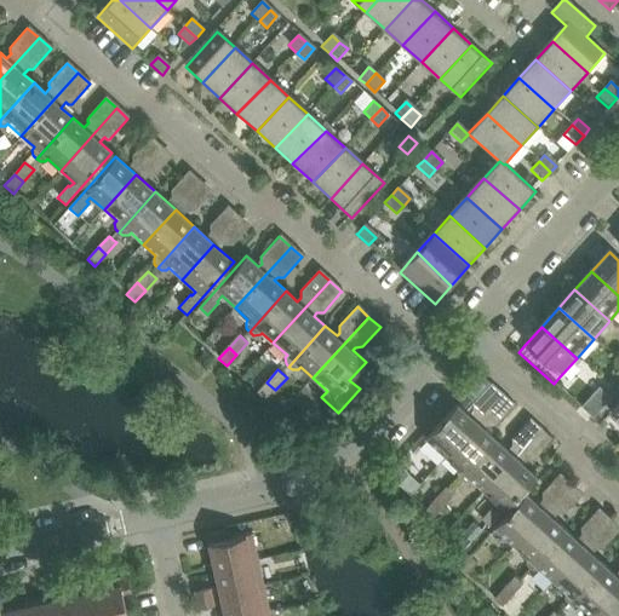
[(265,401),(275,390),(267,383),(257,393),(265,401)]
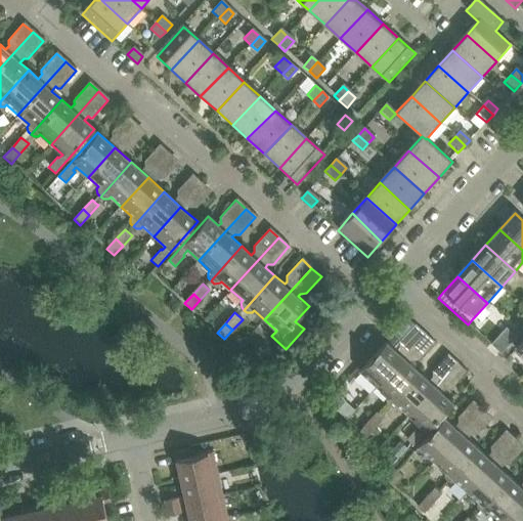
[(377,388),(425,336),(415,326),(399,343),(399,349),(396,352),(386,343),(346,387),(353,393),(363,383),(361,381),(364,378),(377,388)]
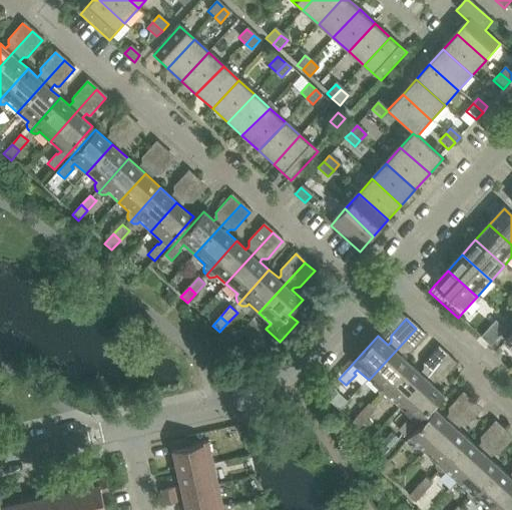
[(504,331),(498,326),(494,322),(480,339),(490,347),(504,331)]
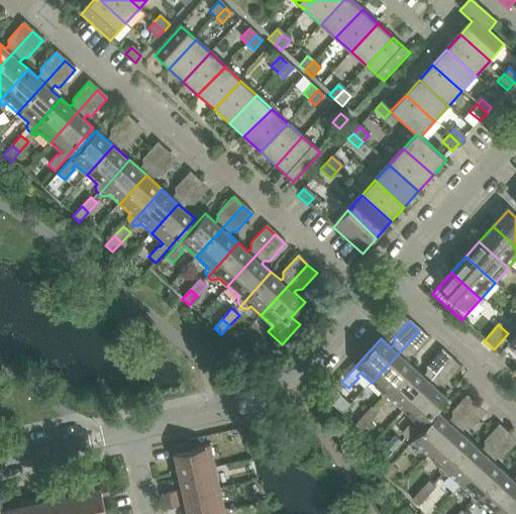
[(383,402),(414,369),(404,358),(406,355),(412,355),(427,338),(419,331),(372,383),(381,392),(380,394),(380,399),(383,402)]
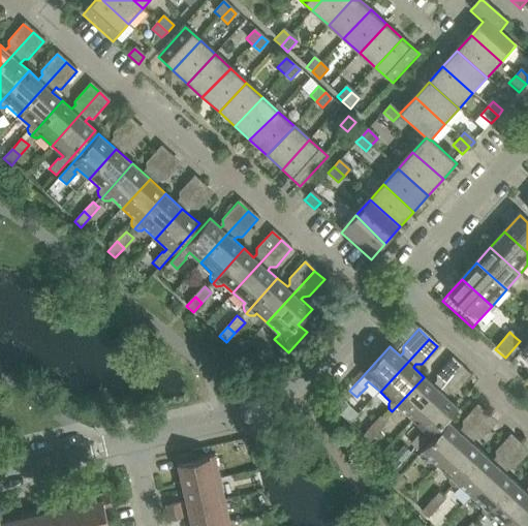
[(527,361),(527,343),(519,353),(527,361)]
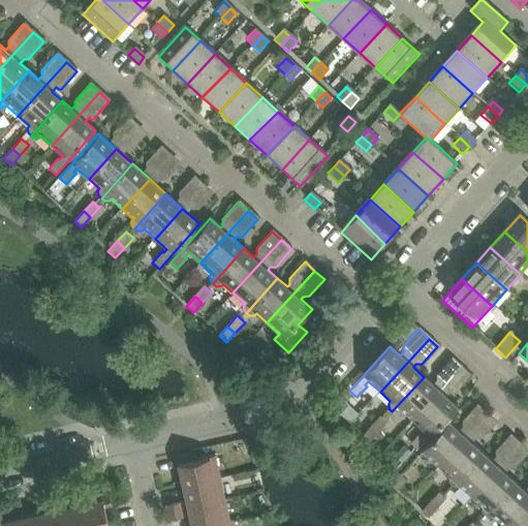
[(243,348),(237,356),(243,362),(250,354),(243,348)]
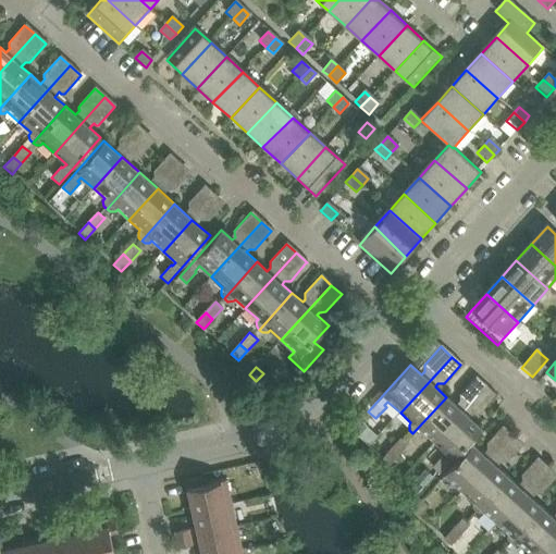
[(435,445),(487,389),(474,378),(458,396),(459,402),(456,406),(446,397),(412,433),(417,436),(421,436),(423,434),(435,445)]
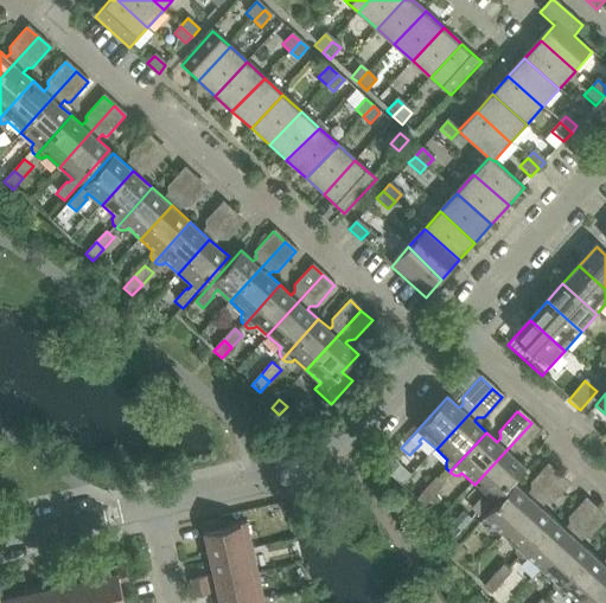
[(522,451),(540,431),(531,423),(474,485),(488,495),(483,500),(482,499),(471,511),(479,518),(525,467),(512,455),(516,451),(522,451)]
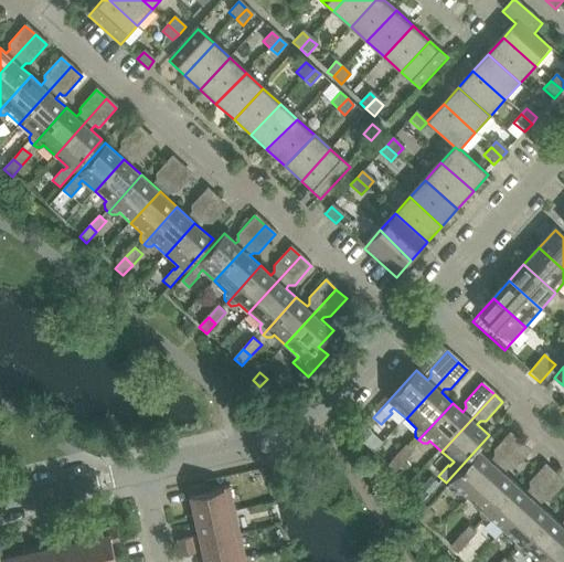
[(361,424),(351,434),(362,444),(372,434),(361,424)]
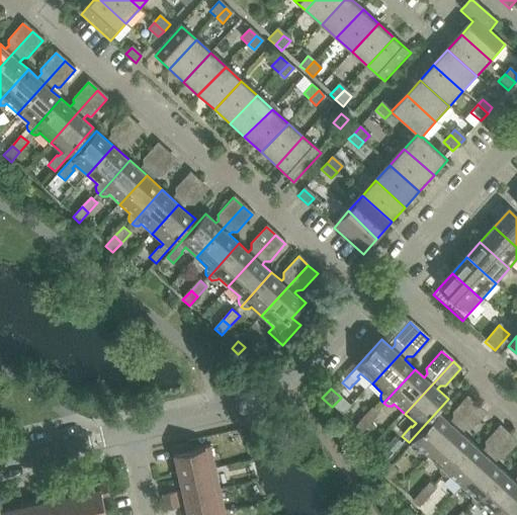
[(364,419),(370,425),(379,415),(373,409),(364,419)]
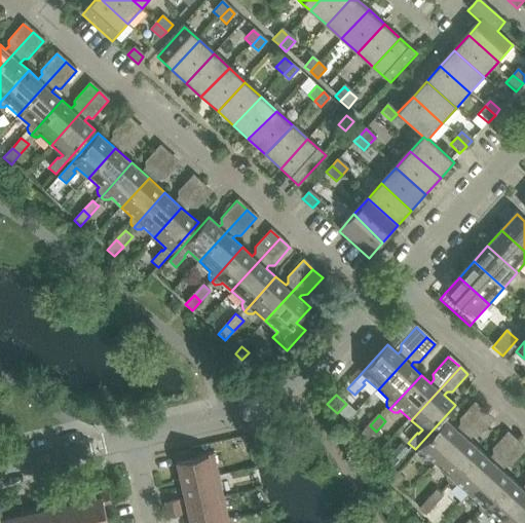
[(445,420),(414,455),(418,458),(422,458),(424,456),(436,467),(462,436),(445,420)]
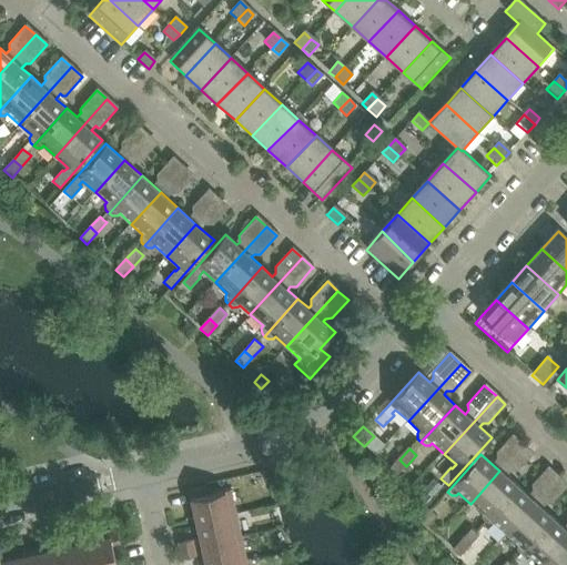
[(397,476),(406,466),(400,460),(390,470),(397,476)]
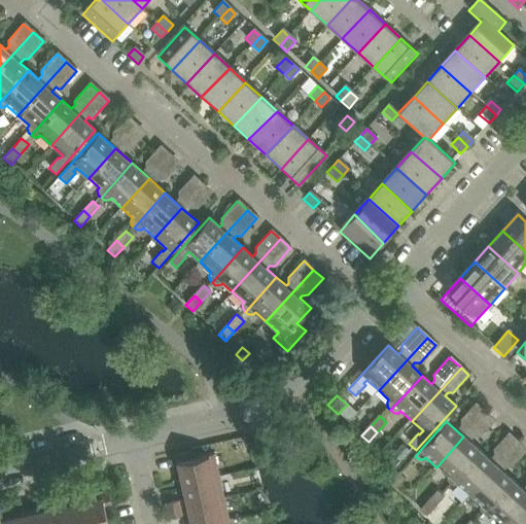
[(463,437),(436,467),(447,477),(446,479),(446,483),(448,486),(479,451),(463,437)]
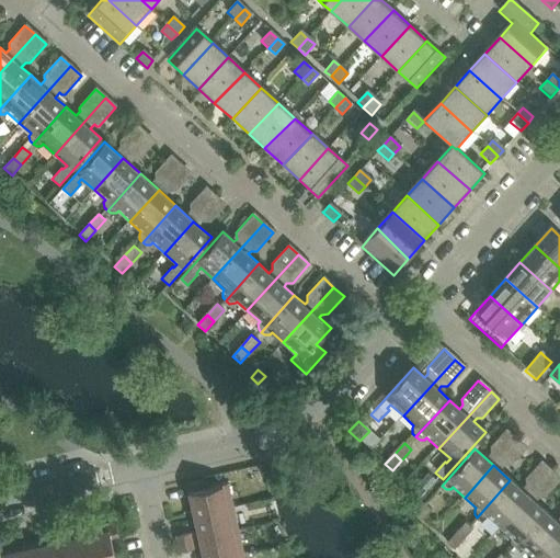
[(510,480),(477,517),(480,520),(486,520),(487,517),(499,528),(527,497),(510,480)]
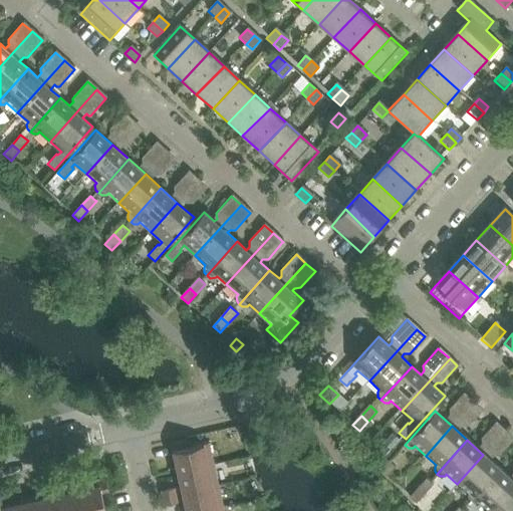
[(178,473),(213,465),(209,444),(189,448),(188,441),(172,445),(178,473)]
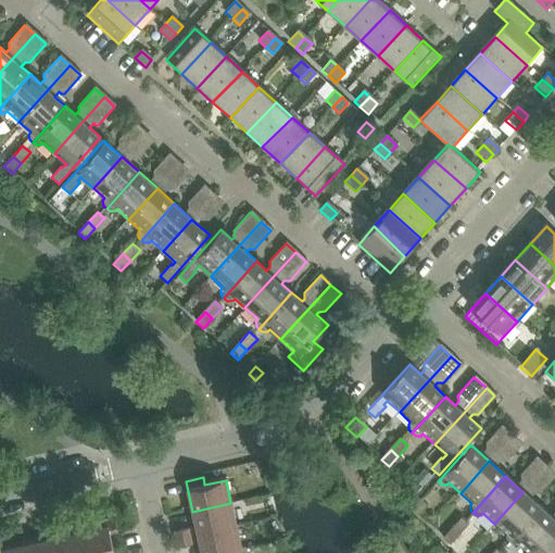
[(410,479),(403,487),(408,491),(415,497),(421,490),(415,485),(410,479)]
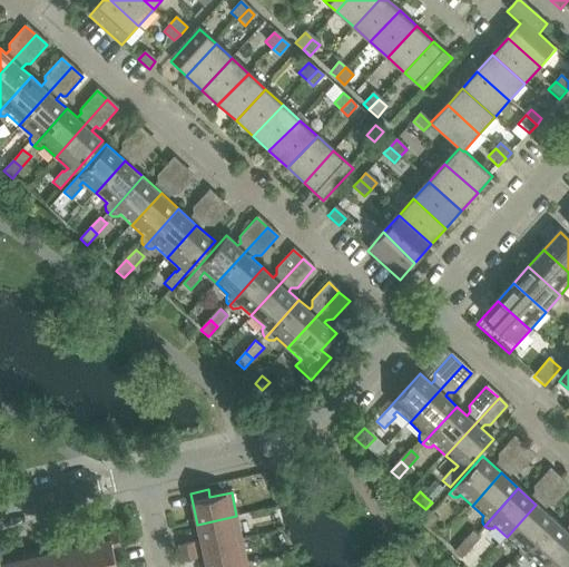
[(536,505),(507,537),(518,547),(517,549),(518,555),(521,558),(553,520),(536,505)]
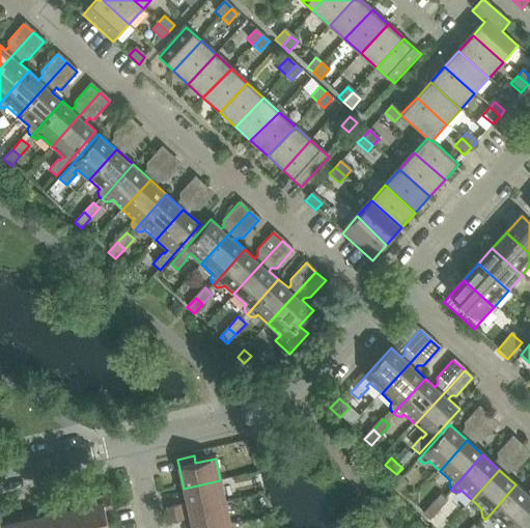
[(398,495),(408,484),(400,478),(391,488),(398,495)]
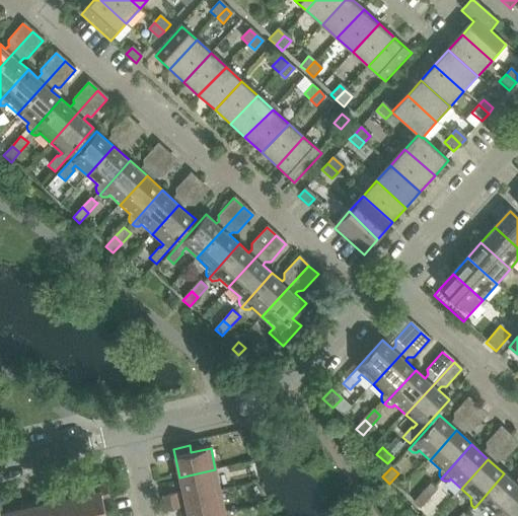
[(183,499),(220,491),(215,469),(179,477),(183,499)]
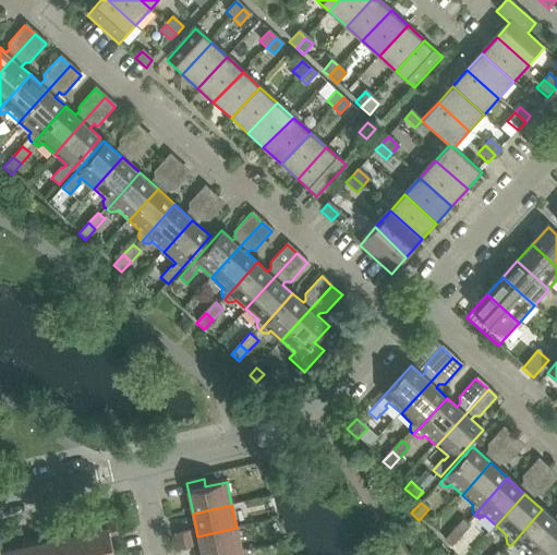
[(556,522),(542,509),(510,546),(512,549),(518,549),(519,546),(528,554),(533,554),(556,527),(556,522)]
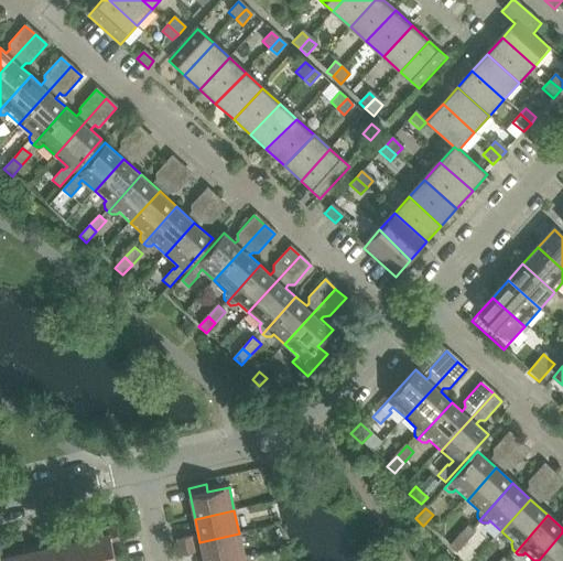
[(84,535),(89,560),(115,560),(112,547),(120,545),(117,527),(84,535)]
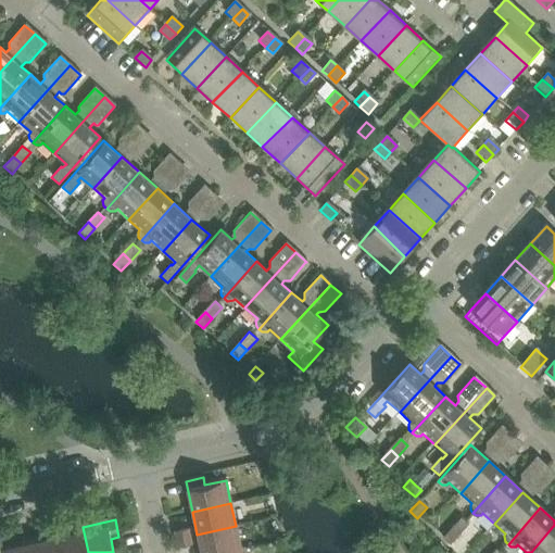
[(451,530),(458,537),(467,526),(459,519),(451,530)]
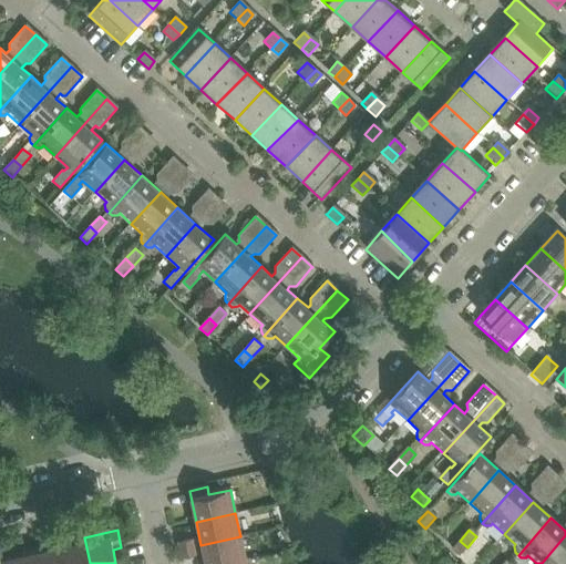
[(565,563),(565,535),(542,563),(565,563)]
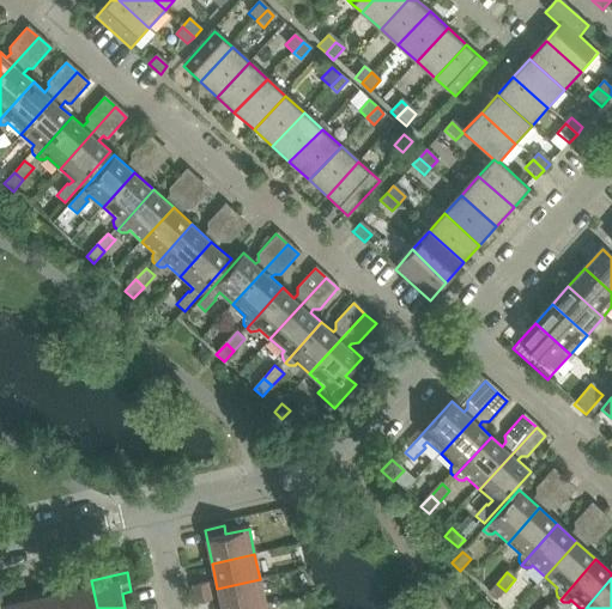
[(246,608),(265,604),(260,579),(217,589),(220,608),(246,608)]
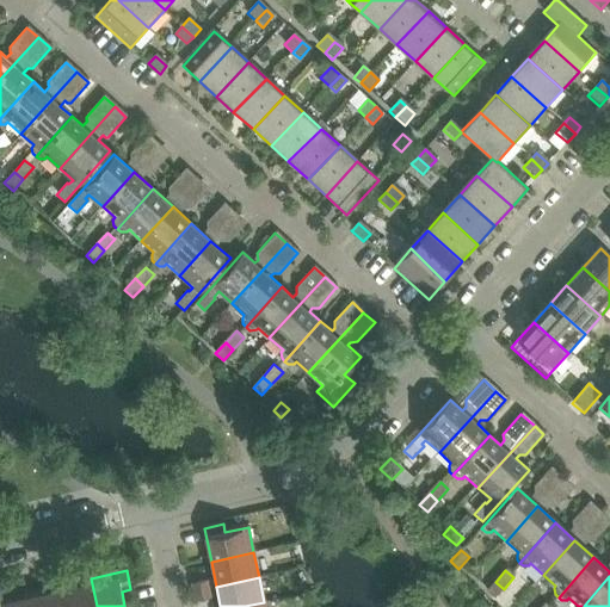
[(97,606),(91,578),(66,584),(71,606),(97,606)]
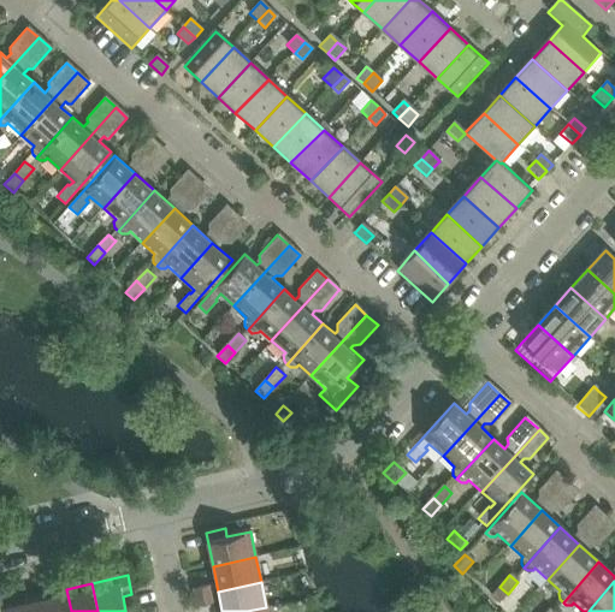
[(210,587),(193,590),(194,596),(211,593),(210,587)]
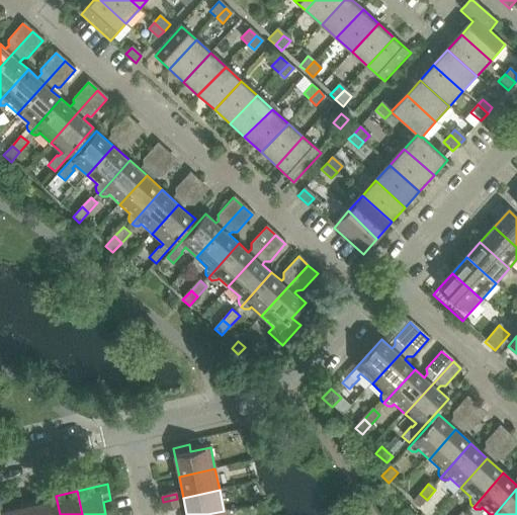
[(418,509),(427,500),(420,494),(411,503),(418,509)]
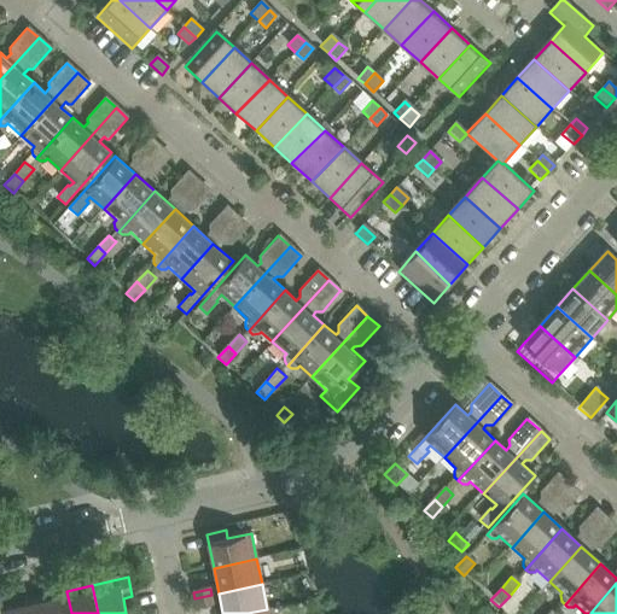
[(71,613),(67,591),(40,597),(41,602),(42,602),(45,613),(71,613)]
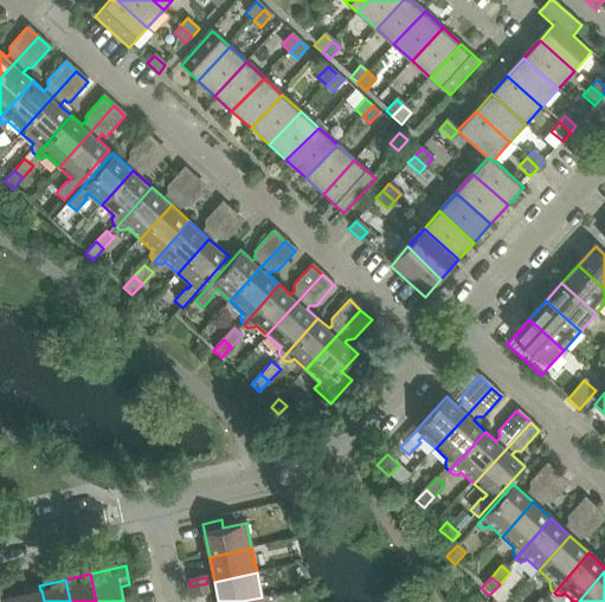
[(207,583),(191,587),(193,597),(210,594),(207,583)]
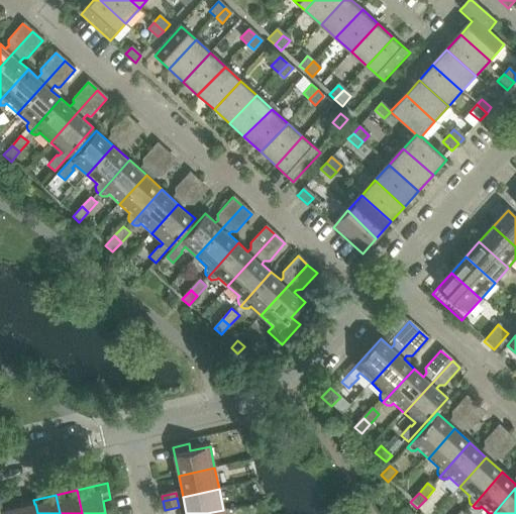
[(37,513),(35,504),(34,504),(14,509),(15,513),(37,513)]
